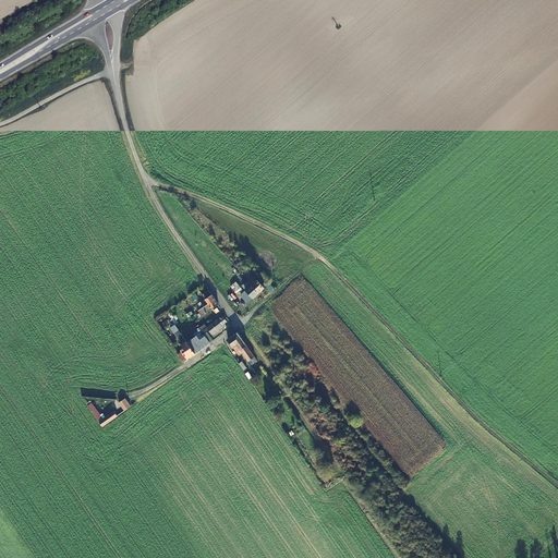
[(259,271),(250,261),(247,263),(257,274),(259,271)]
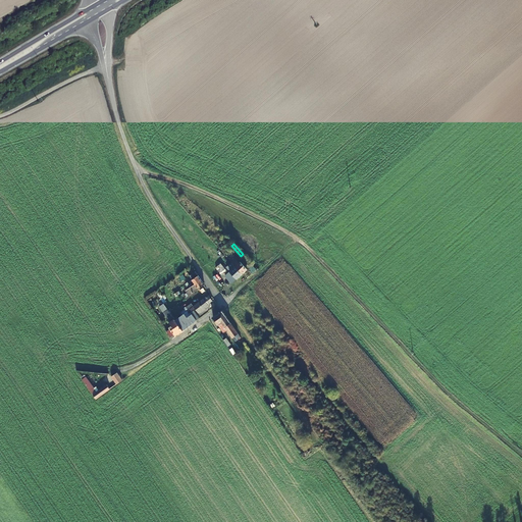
[(208,254),(214,249),(212,246),(206,251),(208,254)]
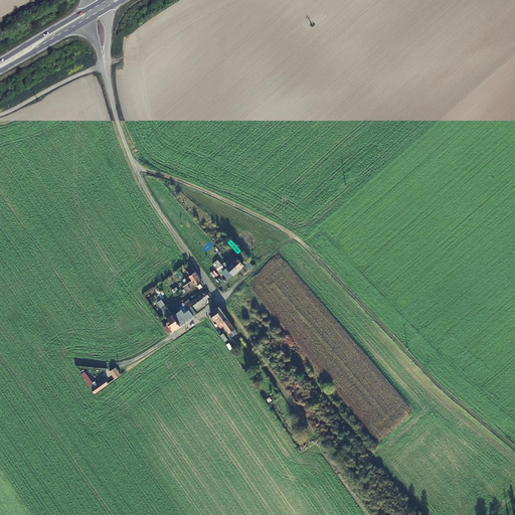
[(228,255),(226,256),(229,261),(238,271),(243,266),(234,255),(231,259),(228,255)]
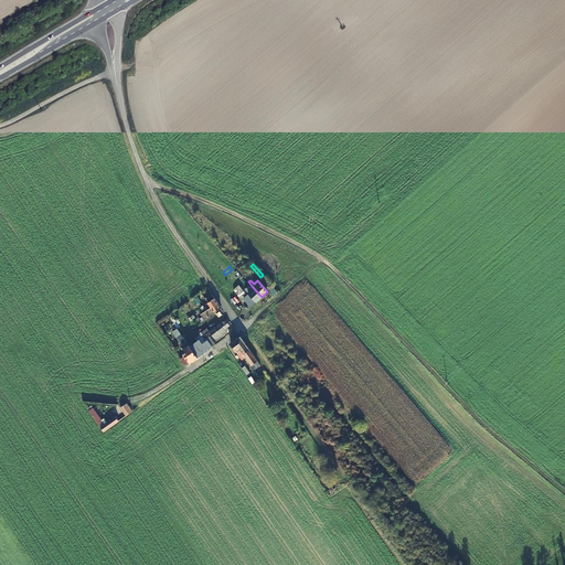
[(252,286),(248,281),(246,284),(249,287),(245,291),(255,302),(262,297),(252,286)]
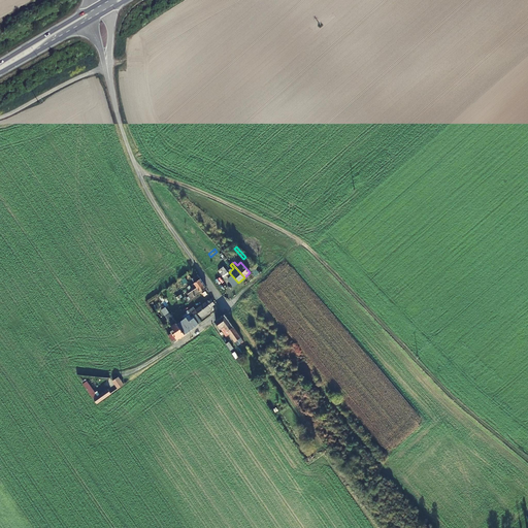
[(224,266),(219,272),(224,277),(229,272),(227,269),(224,266)]
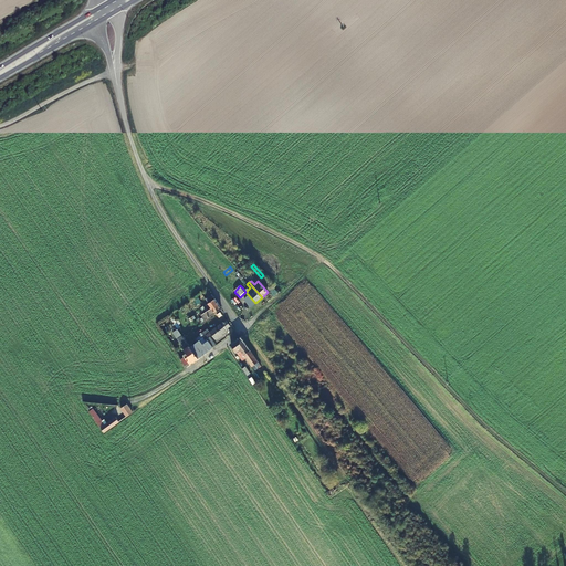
[(222,310),(215,299),(208,304),(211,310),(201,316),(202,318),(199,322),(200,324),(222,310)]
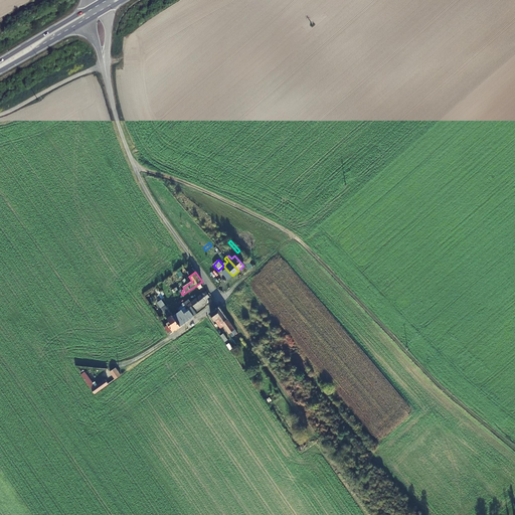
[(202,292),(189,303),(190,304),(194,309),(201,303),(202,303),(207,299),(206,297),(208,296),(204,292),(202,293),(202,292)]
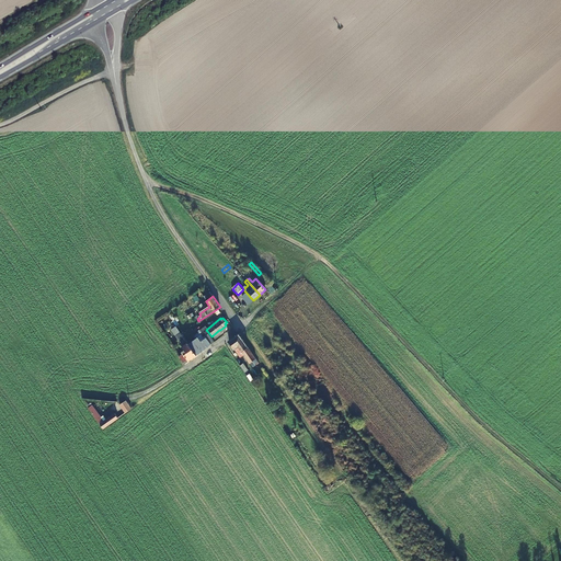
[(178,330),(175,327),(171,329),(175,334),(176,332),(178,333),(176,335),(184,345),(182,346),(184,350),(182,351),(183,353),(179,356),(184,365),(196,355),(189,344),(181,333),(178,330)]
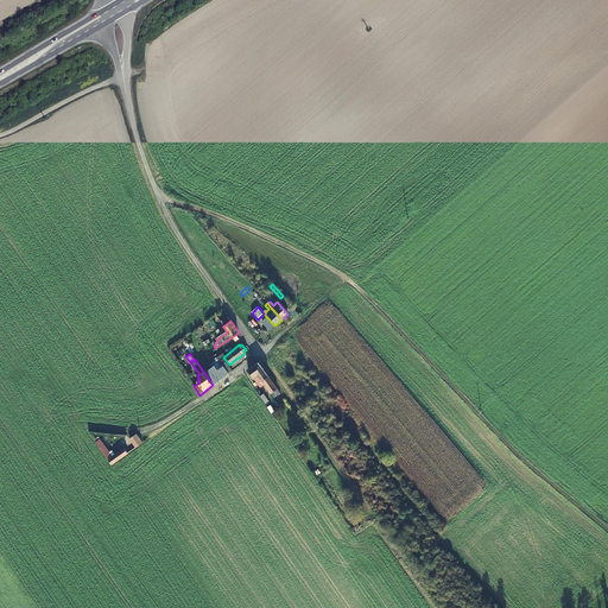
[(278,388),(260,362),(248,371),(253,378),(257,374),(261,380),(271,393),(273,392),(278,388)]
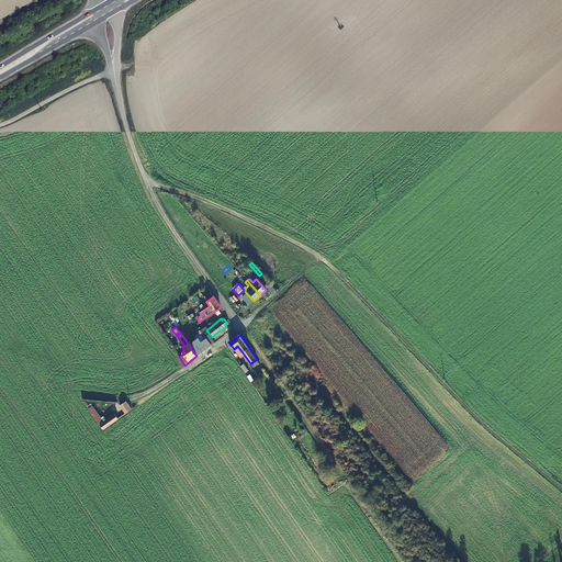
[(197,341),(195,339),(190,343),(190,344),(189,345),(197,356),(199,355),(211,345),(205,338),(203,339),(200,343),(198,340),(197,341)]
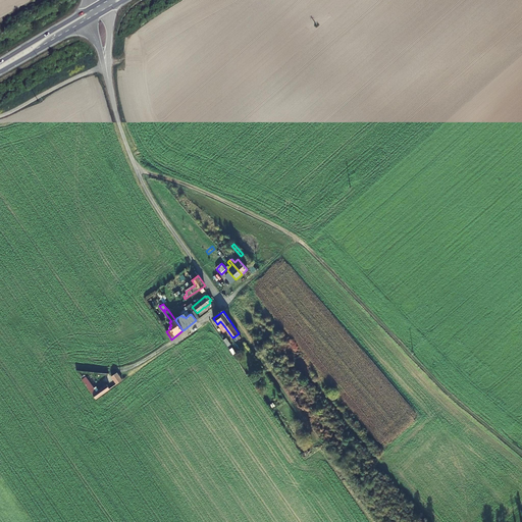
[(227,337),(223,341),(227,348),(231,345),(227,337)]
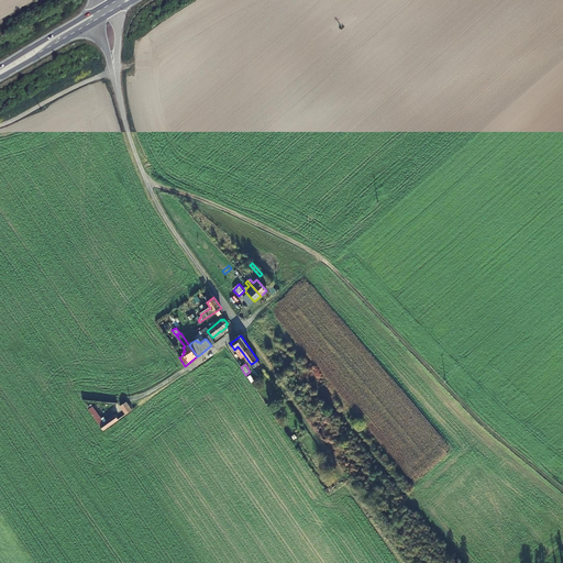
[(251,376),(247,378),(257,392),(260,389),(251,376)]
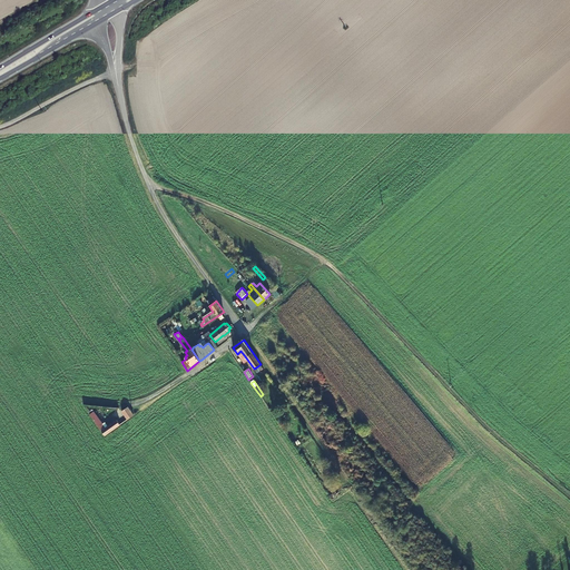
[(124,412),(128,419),(134,415),(129,409),(124,412)]
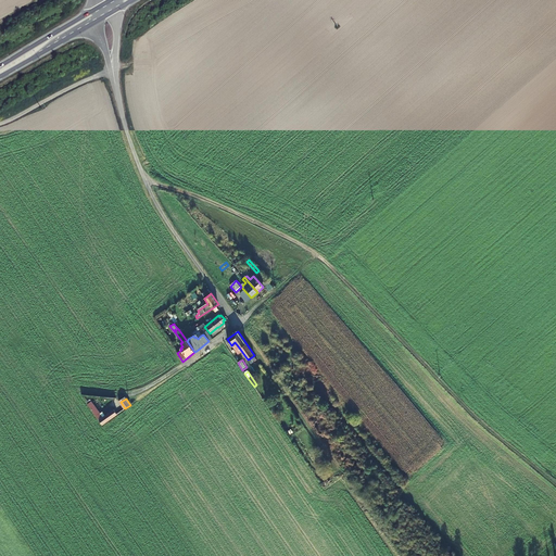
[(100,414),(91,402),(88,404),(102,425),(116,415),(114,412),(105,417),(102,412),(100,414)]
